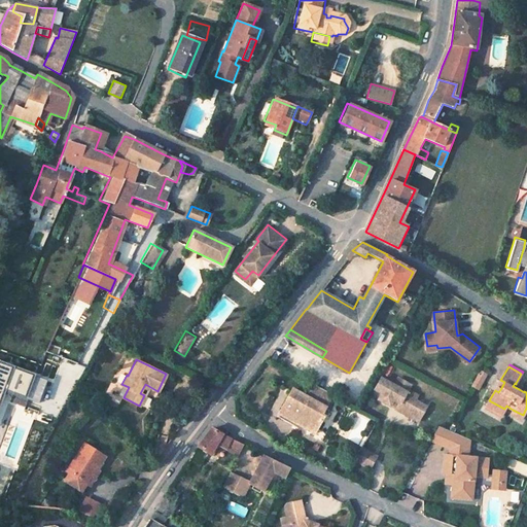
[(481,369),(472,383),(480,387),(488,372),(481,369)]
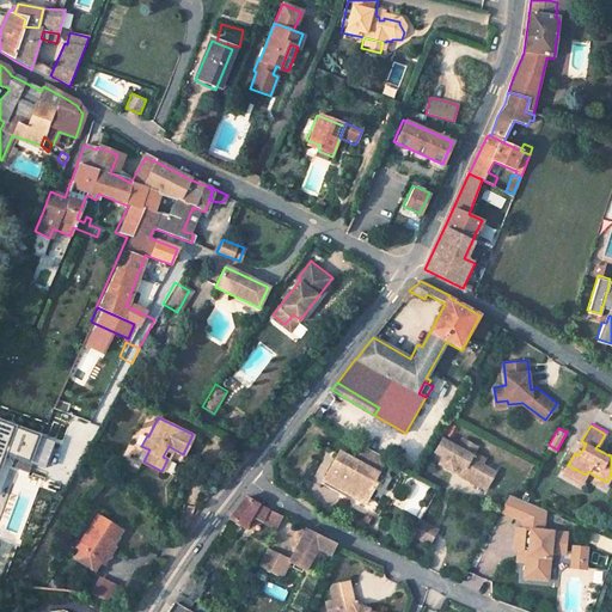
[(457,467),(458,464),(465,469),(464,471),(461,476),(476,483),(478,479),(489,485),(496,472),(483,464),(487,459),(475,453),(478,446),(464,439),(459,447),(445,439),(436,453),(445,457),(441,464),(454,471),(457,467)]
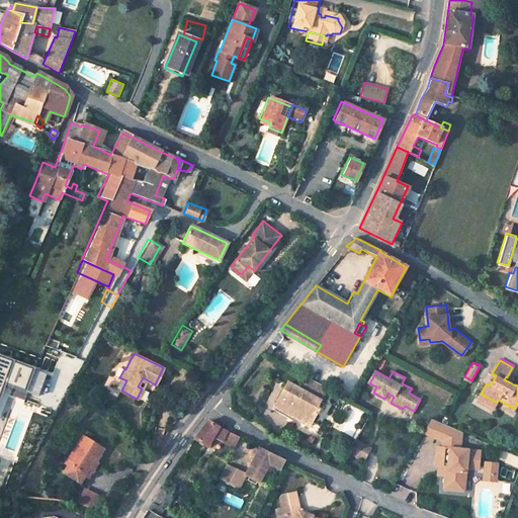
[(271,406),(306,425),(315,408),(314,407),(325,387),(305,376),(297,389),(284,381),(271,406)]
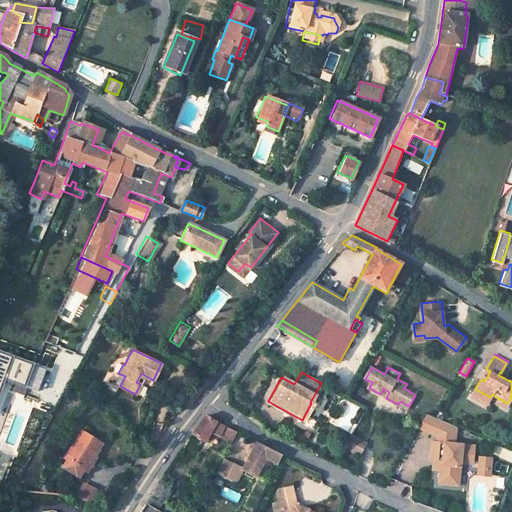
[(113,384),(120,386),(125,376),(118,373),(113,384)]
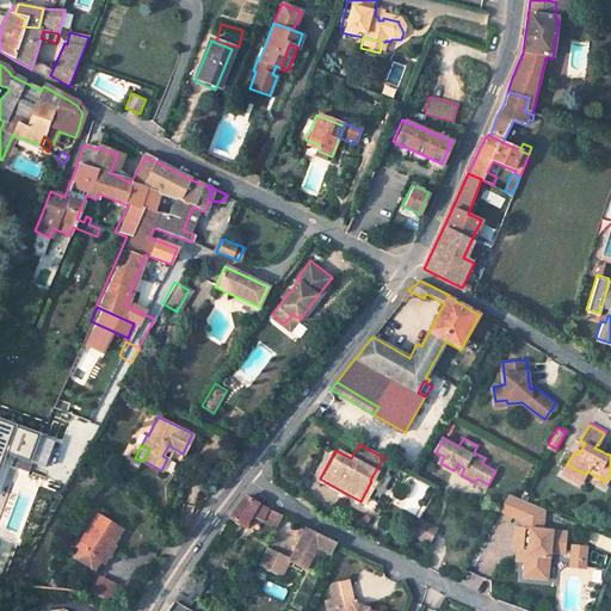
[(585,474),(567,464),(563,471),(581,481),(585,474)]
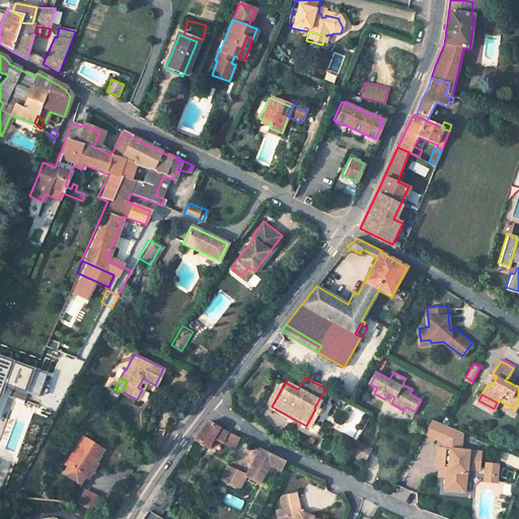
[(513,413),(515,409),(505,403),(503,408),(513,413)]
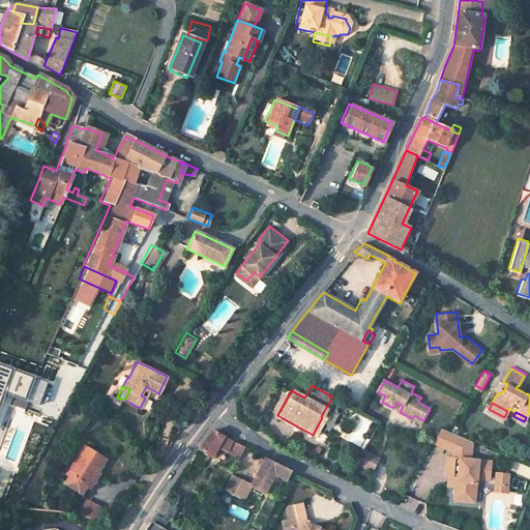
[(414,415),(412,418),(421,423),(423,420),(414,415)]
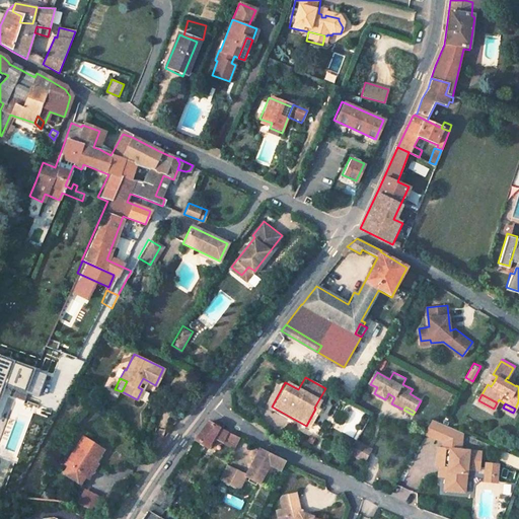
[(446,483),(454,484),(453,489),(466,491),(467,467),(480,468),(483,450),(462,448),(463,431),(441,421),(433,418),(425,432),(444,441),(443,446),(440,446),(439,464),(442,464),(449,465),(449,468),(448,468),(447,473),(446,483)]
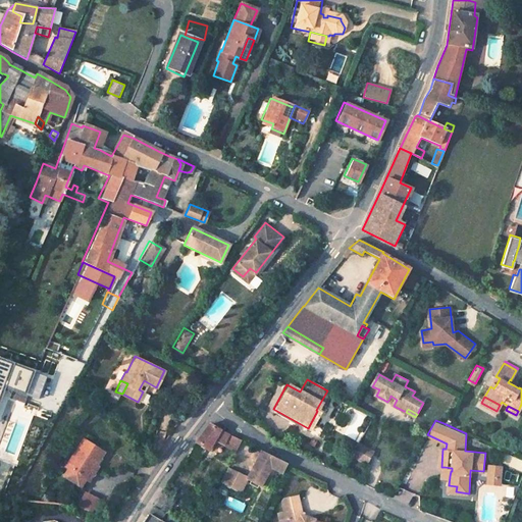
[(207,451),(208,450),(211,452),(217,442),(219,444),(220,440),(229,445),(233,437),(208,424),(196,441),(207,451)]
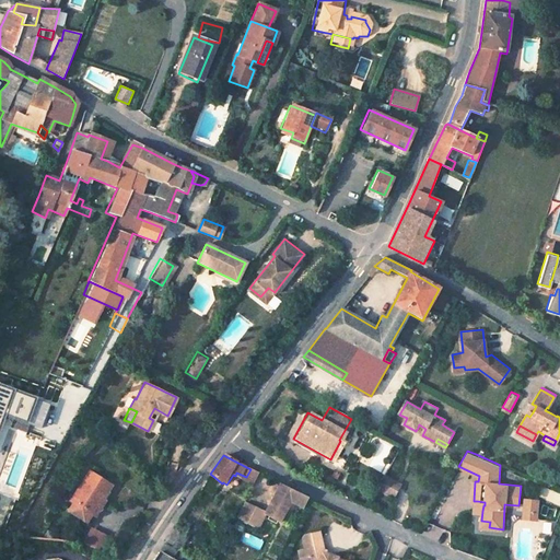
[(236,473),(235,476),(254,485),(259,473),(251,469),(246,477),(236,473)]
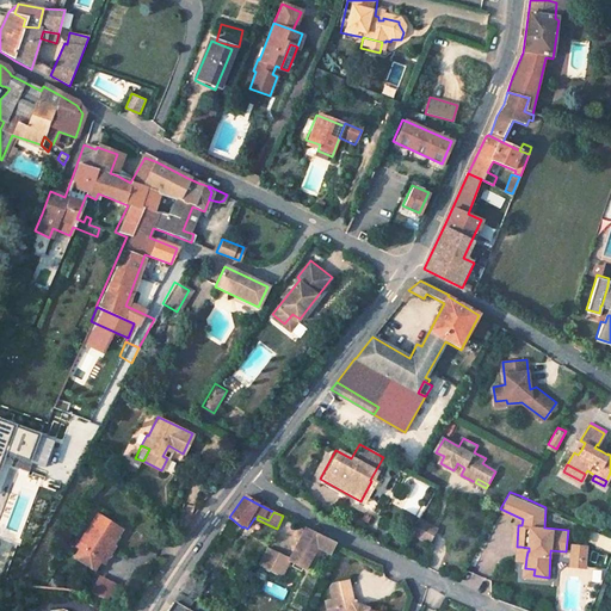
[(98,560),(109,543),(111,545),(121,530),(98,516),(78,547),(98,560)]
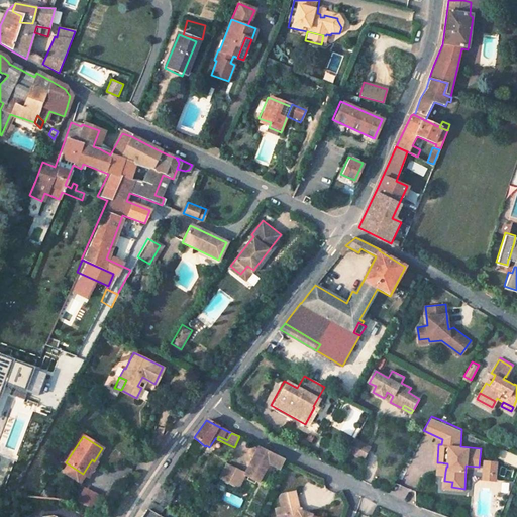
[(351,455),(363,460),(370,446),(358,441),(351,455)]
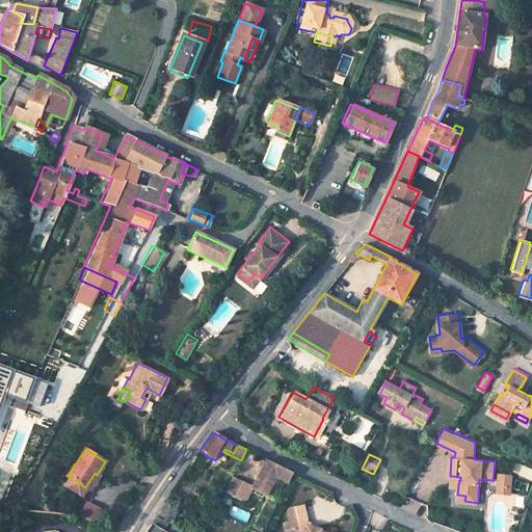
[(245,501),(253,487),(266,495),(277,474),(289,480),(292,474),(293,472),(273,462),(267,459),(251,486),(233,477),(225,491),(245,501)]
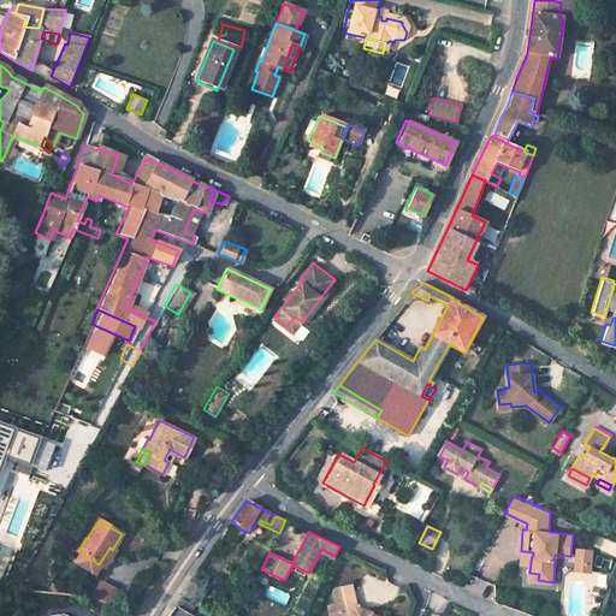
[(615,546),(602,540),(598,549),(614,556),(615,551),(615,546)]
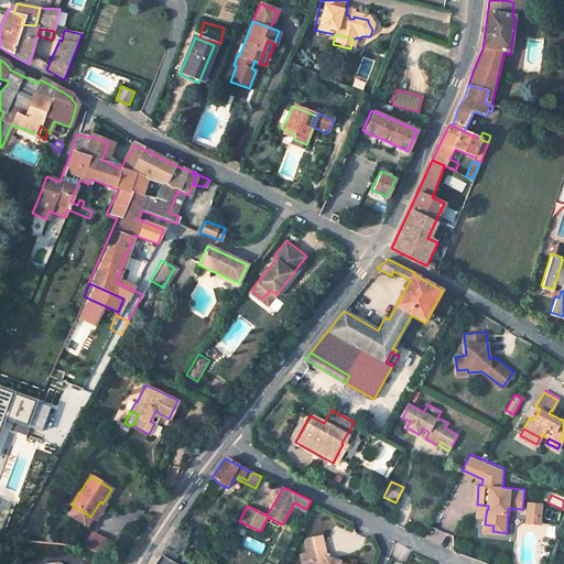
[(100,501),(90,517),(96,520),(105,505),(102,503),(100,501)]
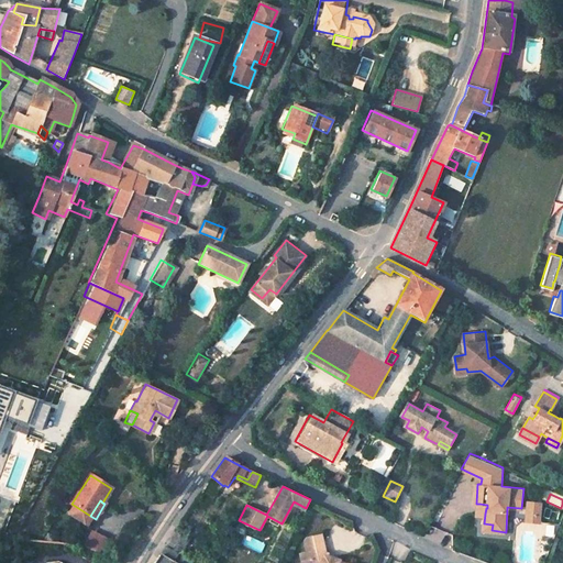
[(487,508),(487,505),(479,504),(478,512),(485,514),(486,508),(487,508)]
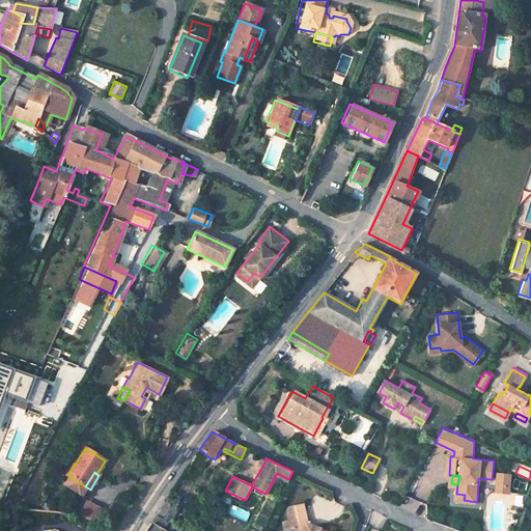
[(510,476),(497,475),(497,482),(510,484),(510,476)]
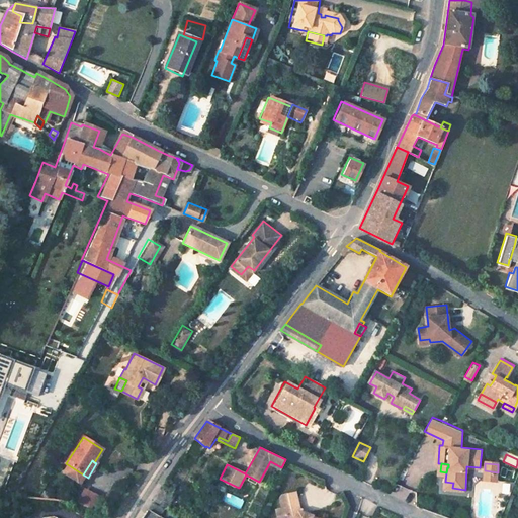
[(498,472),(485,470),(484,478),(497,480),(498,472)]
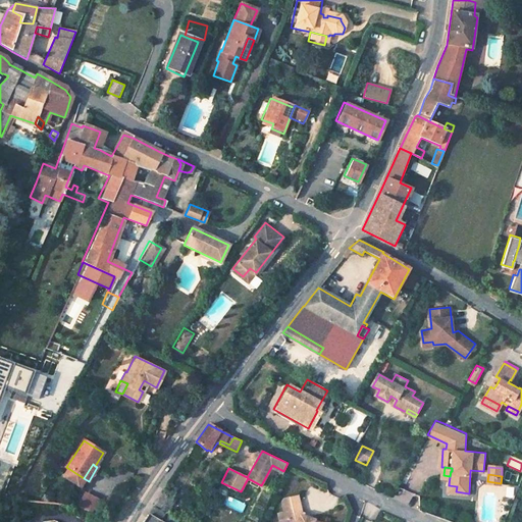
[(83,491),(75,506),(91,513),(98,499),(83,491)]
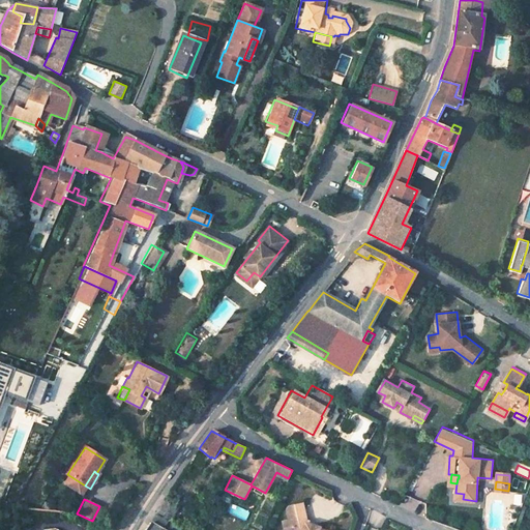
[(156,511),(169,519),(177,507),(165,499),(156,511)]
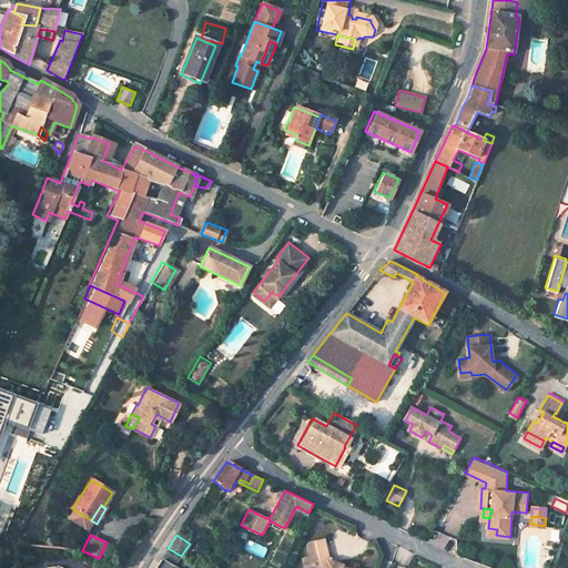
[(343,567),(343,566),(333,563),(327,563),(330,559),(324,539),(307,544),(306,547),(308,558),(311,567),(343,567)]
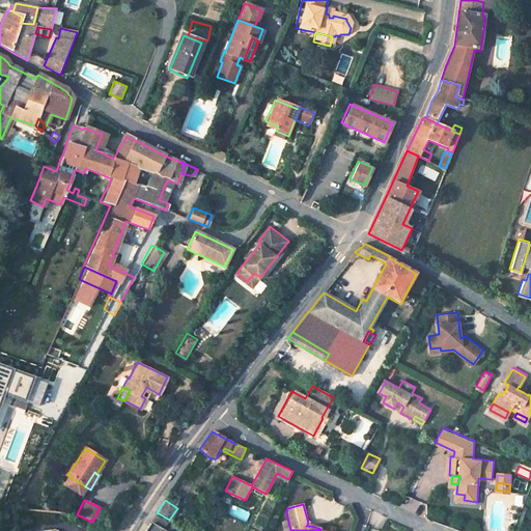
[(283,530),(290,530),(288,522),(282,523),(283,530)]
